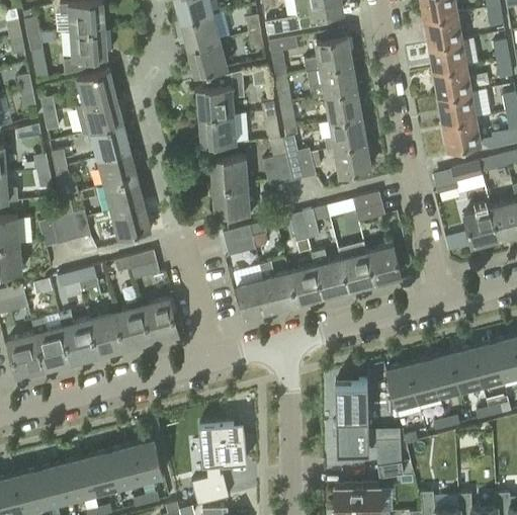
[(105,29),(103,0),(83,2),(68,3),(61,4),(61,14),(69,13),(70,31),(105,29)]
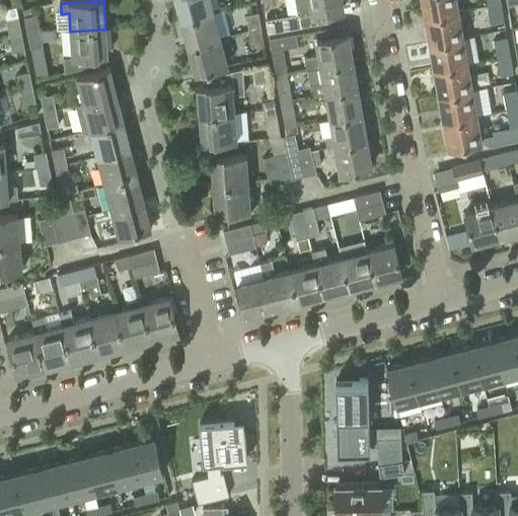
[(214,14),(210,0),(175,0),(181,22),(214,14)]
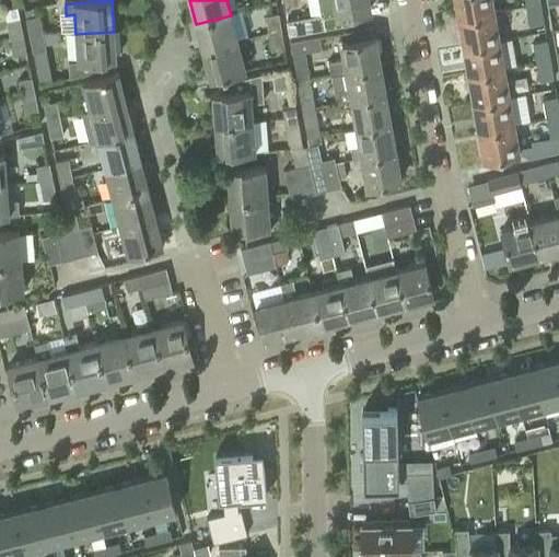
[(294,0),(282,0),(287,25),(299,23),(294,0)]
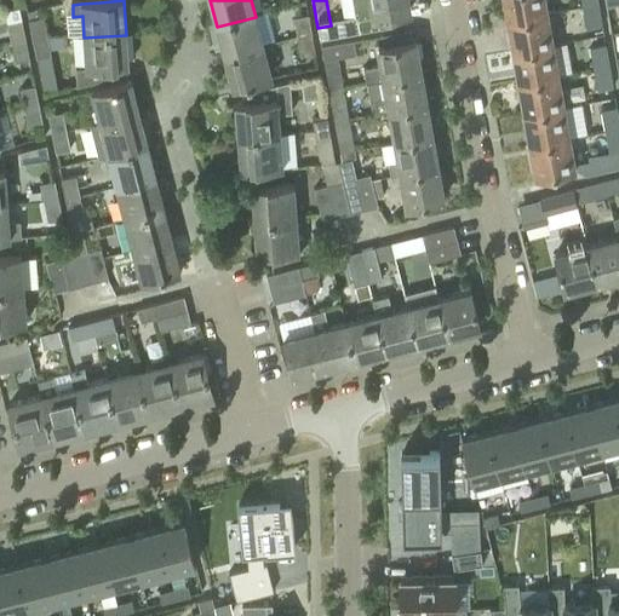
[(411,15),(407,0),(353,0),(356,22),(373,19),(373,21),(411,15)]
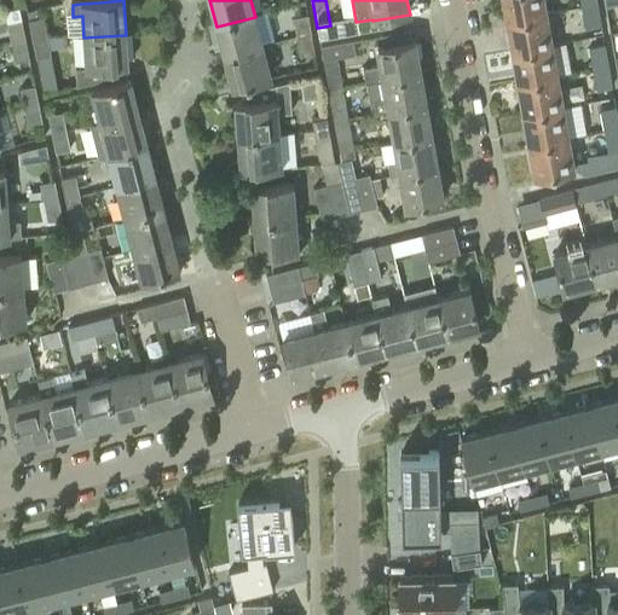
[(543,0),(503,0),(508,23),(547,17),(543,0)]
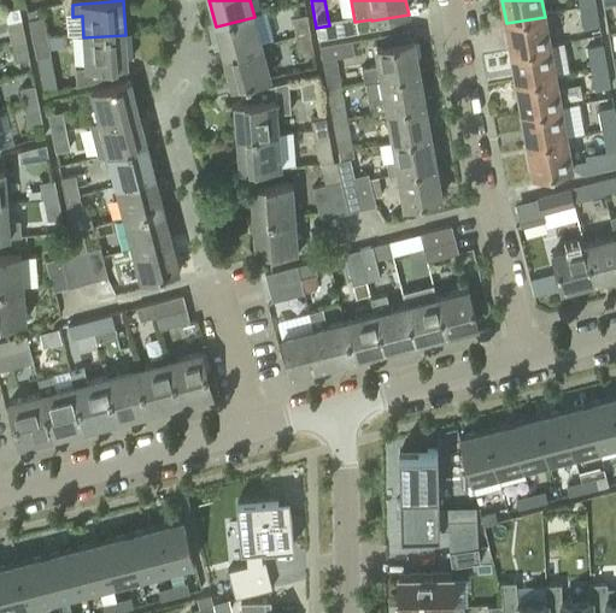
[(596,7),(594,0),(579,0),(581,10),(596,7)]
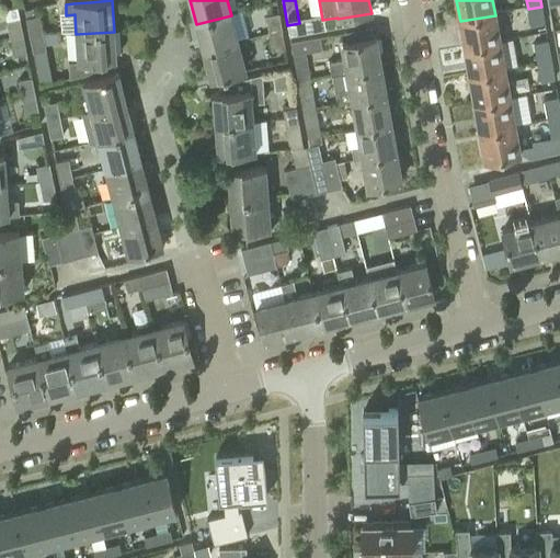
[(545,25),(541,7),(528,9),(532,29),(545,25)]
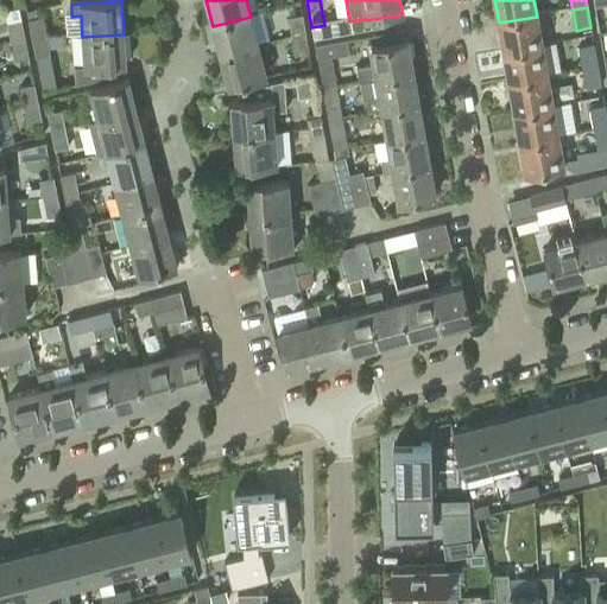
[(259,48),(251,17),(213,26),(221,58),(259,48)]
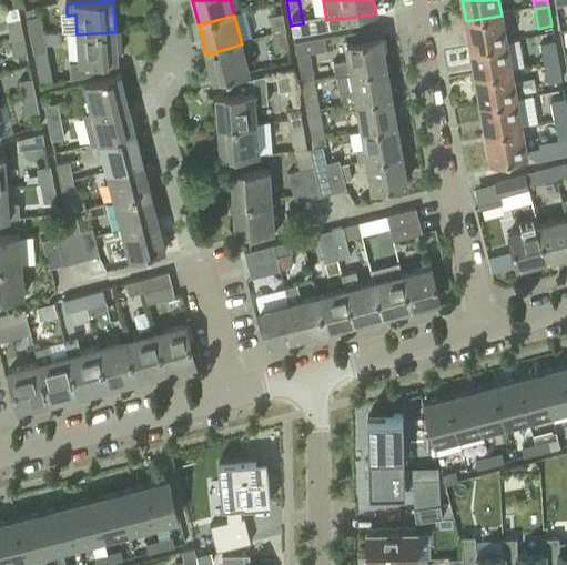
[(506,43),(502,16),(466,21),(471,50),(506,43)]
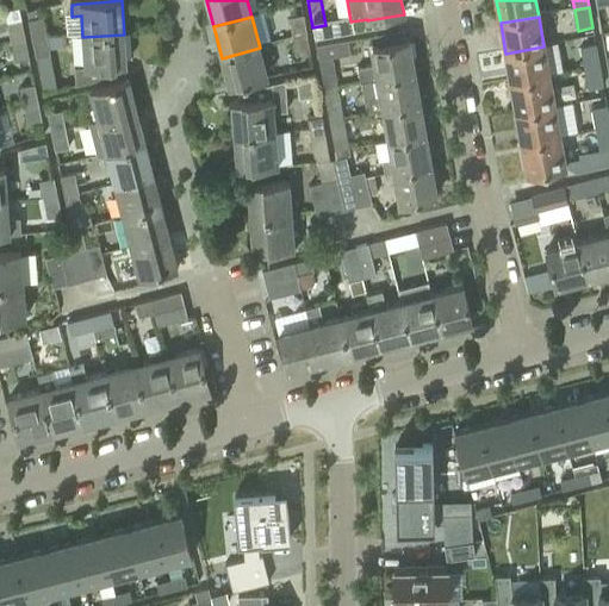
[(290,20),(293,38),(308,36),(304,18),(290,20)]
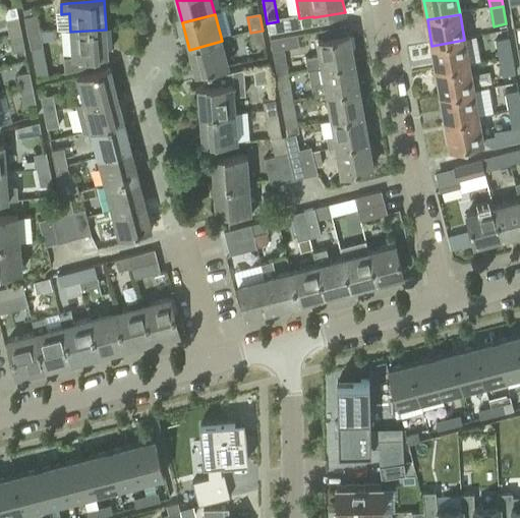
[(24,19),(27,36),(40,33),(37,17),(24,19)]
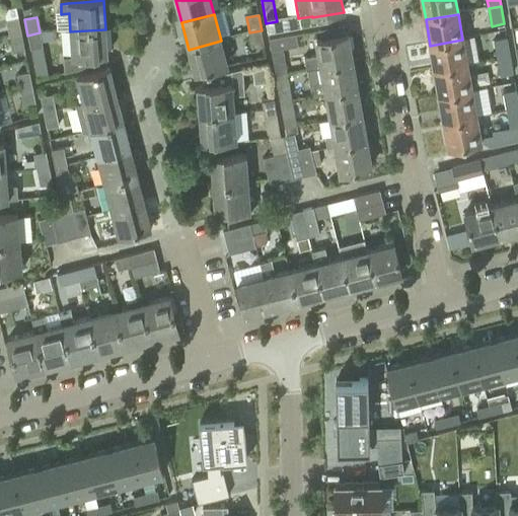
[(266,23),(268,34),(298,29),(296,17),(277,21),(266,23)]
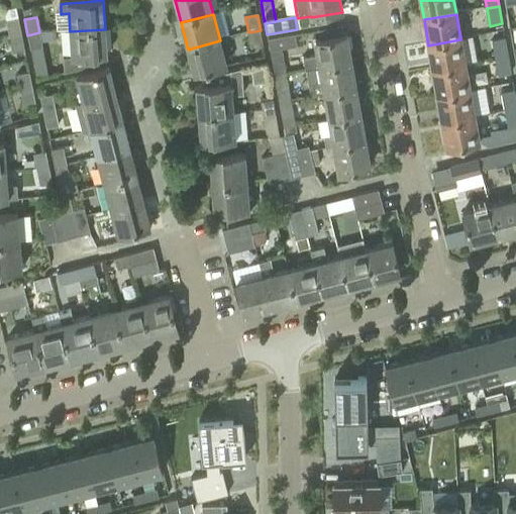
[(6,23),(10,38),(21,36),(18,20),(6,23)]
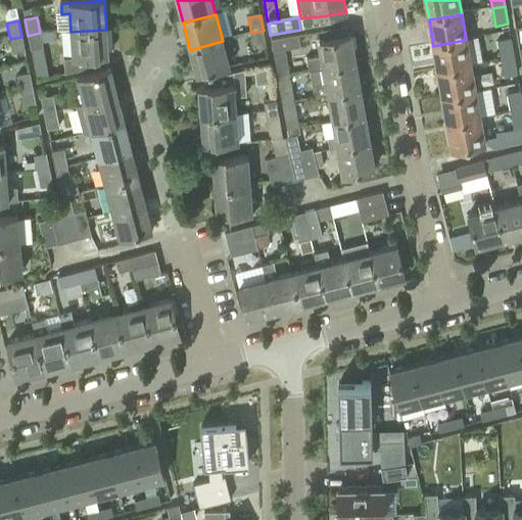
[(108,58),(106,30),(70,32),(73,59),(64,60),(65,76),(100,66),(100,58),(108,58)]
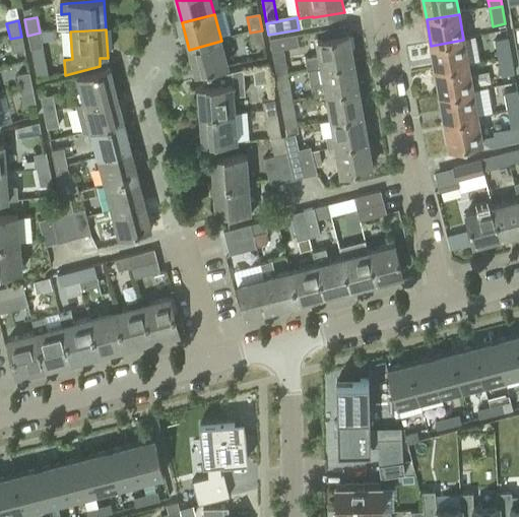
[(264,47),(262,30),(250,33),(253,49),(264,47)]
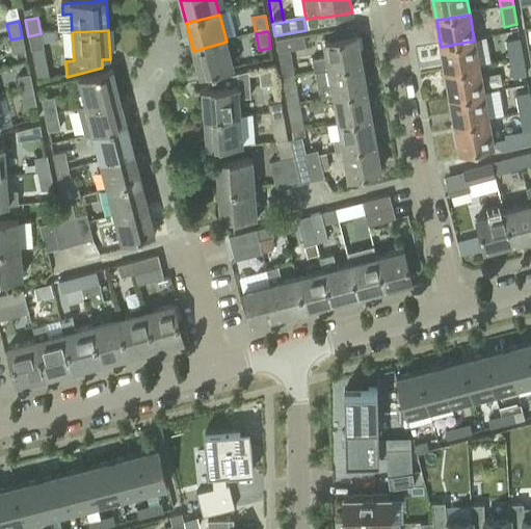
[(44,50),(41,33),(28,36),(31,52),(44,50)]
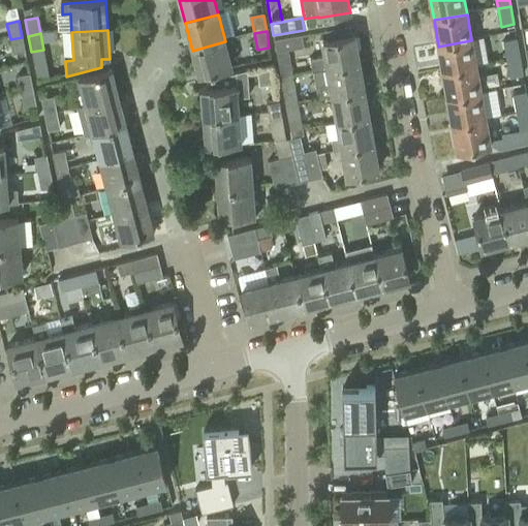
[(302,36),(275,41),(277,54),(287,52),(305,50),(302,36)]
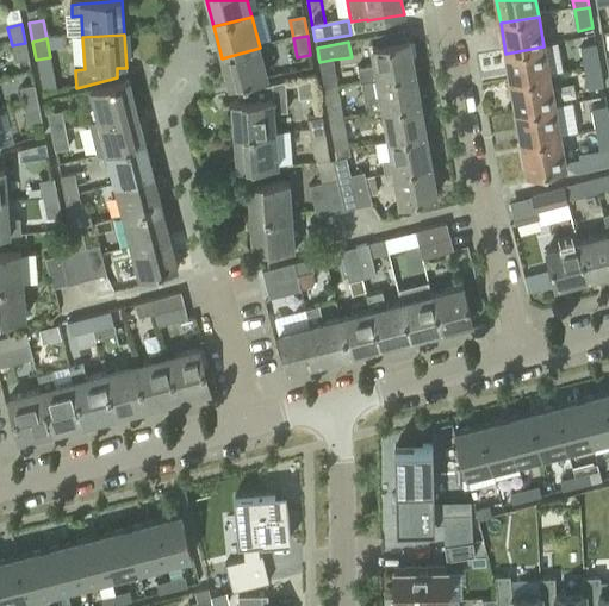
[(30,62),(25,43),(12,45),(16,64),(30,62)]
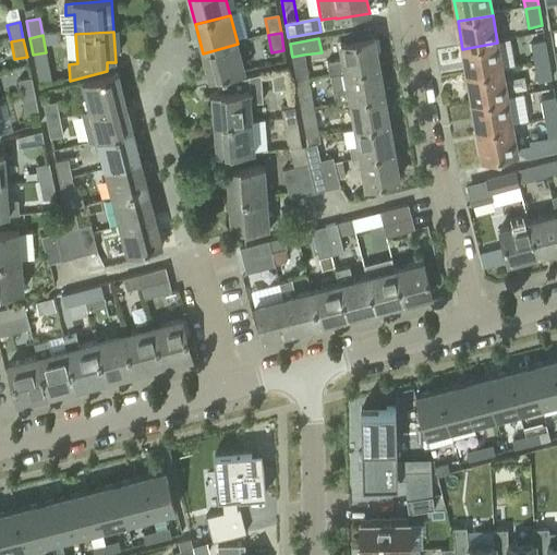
[(374,39),(353,44),(341,46),(343,62),(328,64),(330,77),(347,75),(346,74),(379,69),(374,39)]
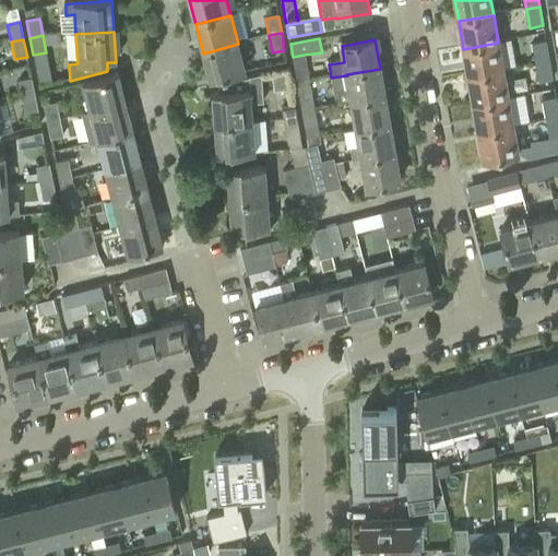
[(503,71),(498,43),(463,49),(469,78),(503,71)]
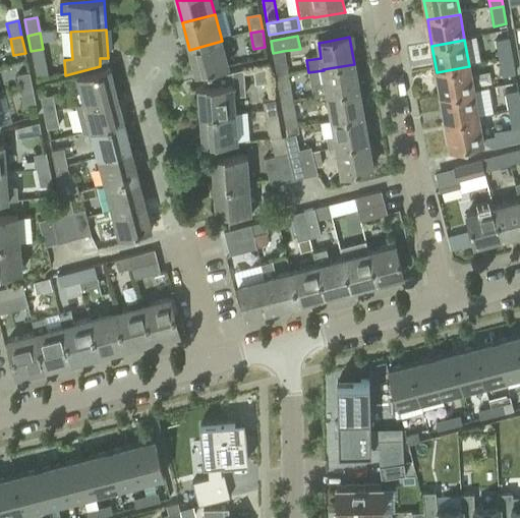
[(497,42),(500,61),(512,58),(509,40),(497,42)]
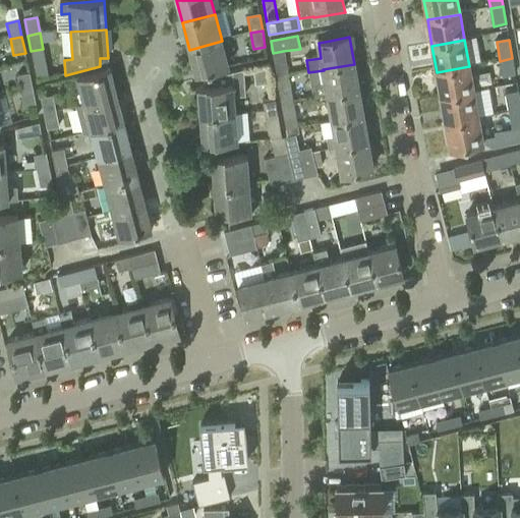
[(229,68),(222,41),(189,50),(196,77),(229,68)]
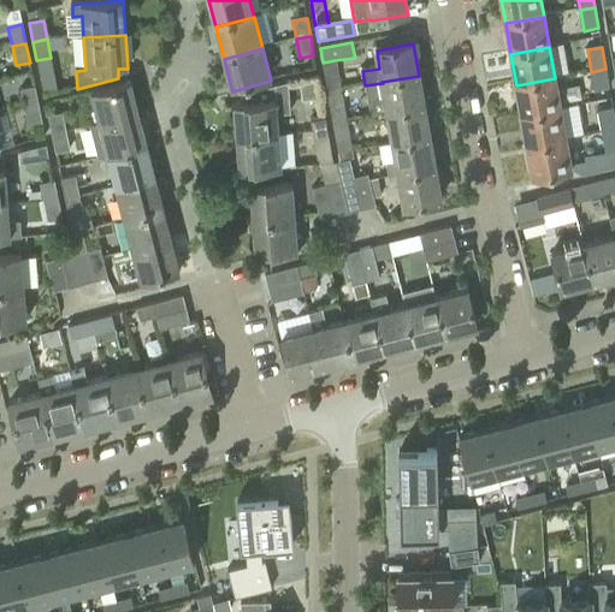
[(609,89),(605,69),(591,72),(595,93),(609,89)]
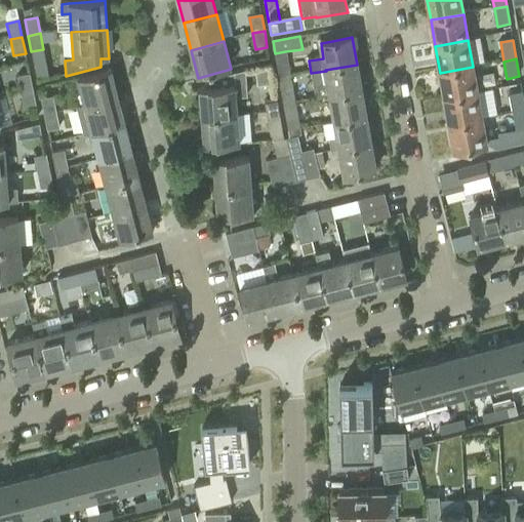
[(290,76),(287,64),(277,66),(279,78),(290,76)]
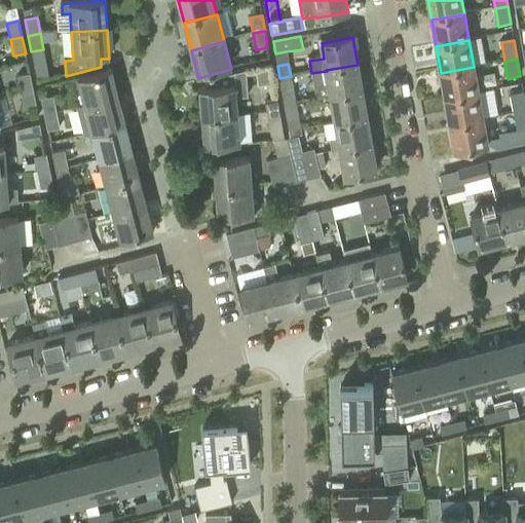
[(363,91),(358,65),(326,70),(327,71),(311,73),(316,100),(331,98),(331,97),(363,91)]
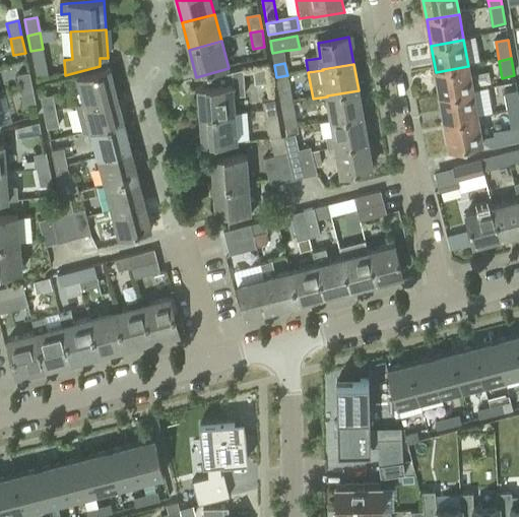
[(472,92),(468,66),(436,72),(440,98),(472,92)]
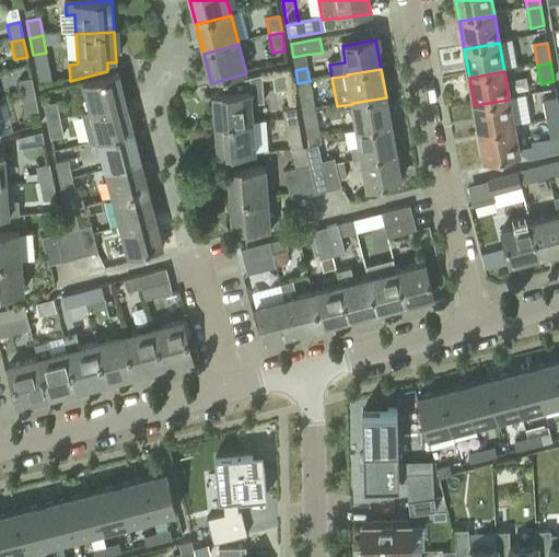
[(126,104),(118,74),(83,84),(91,114),(126,104)]
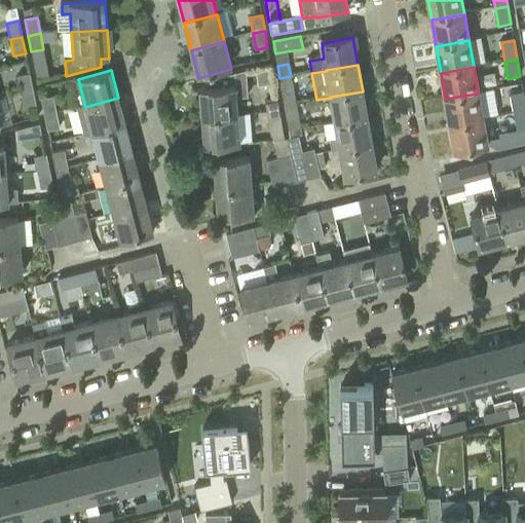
[(208,80),(209,89),(200,89),(202,118),(237,116),(236,99),(249,98),(247,72),(208,80)]
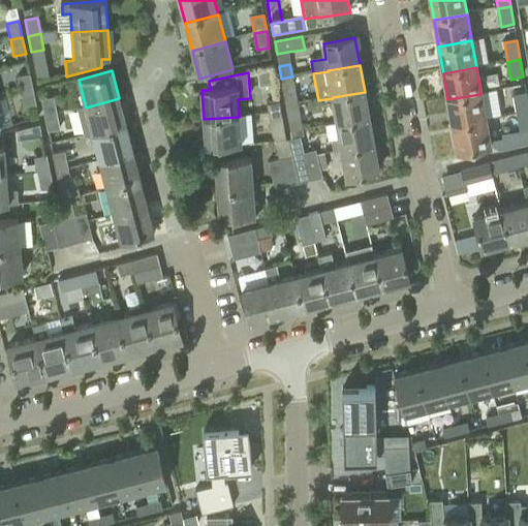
[(18,79),(22,94),(33,92),(30,75),(18,79)]
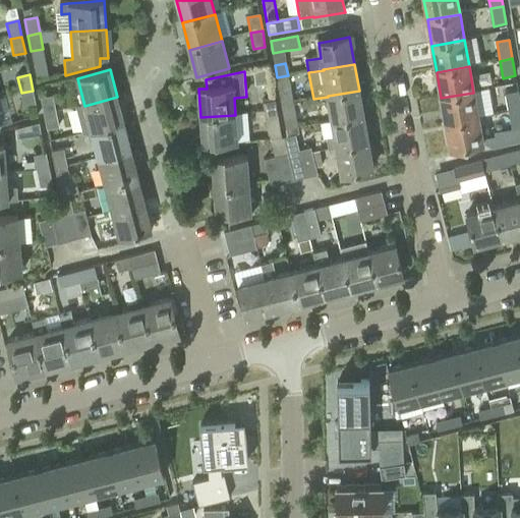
[(292,102),(289,85),(279,88),(281,104),(292,102)]
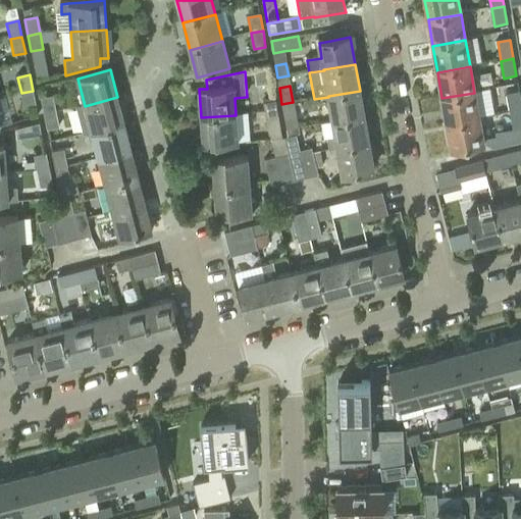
[(37,107),(33,91),(21,93),(24,109),(37,107)]
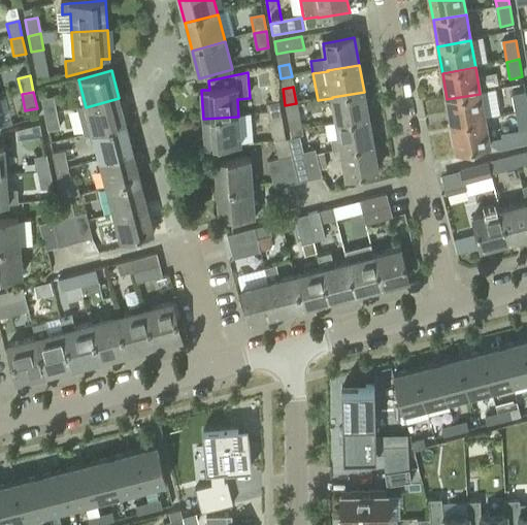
[(368,119),(364,92),(332,97),(332,98),(337,124),(368,119)]
